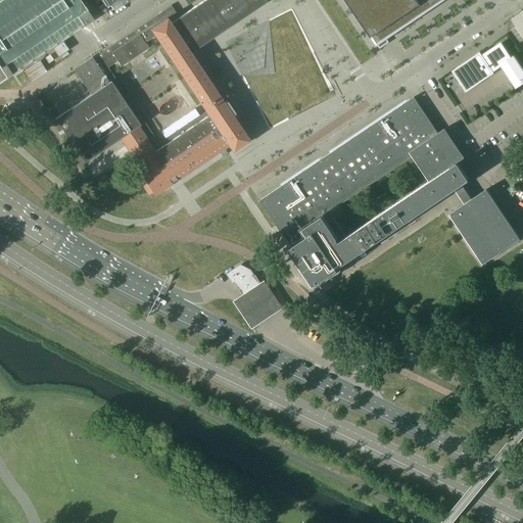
[(0,0),(0,80),(6,76),(0,66),(0,0),(103,0),(105,1),(102,3),(103,3),(106,1),(110,7),(119,1),(120,0),(0,0)]
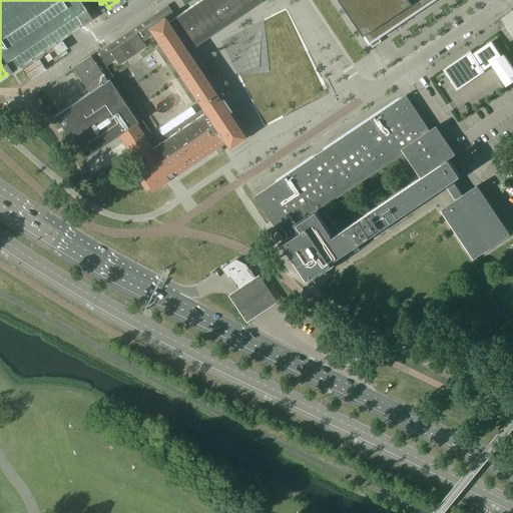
[(0,0),(0,65),(6,74),(60,38),(69,32),(74,29),(90,17),(78,0),(0,0)]
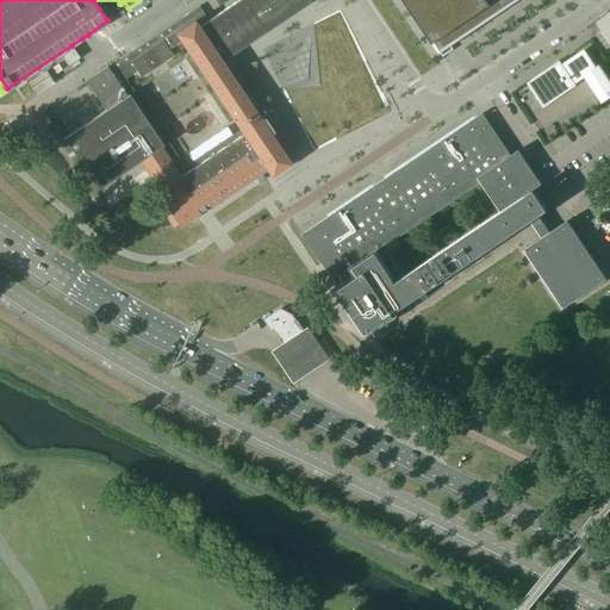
[(222,62),(310,2),(309,0),(238,0),(209,20),(199,6),(107,68),(106,67),(85,81),(86,82),(88,85),(105,111),(89,122),(63,138),(97,188),(123,172),(138,161),(145,172),(163,198),(156,203),(173,228),(178,224),(179,228),(200,213),(200,212),(205,210),(266,169),(271,176),(290,163),(268,131),(271,130),(265,122),(262,123),(222,62)]
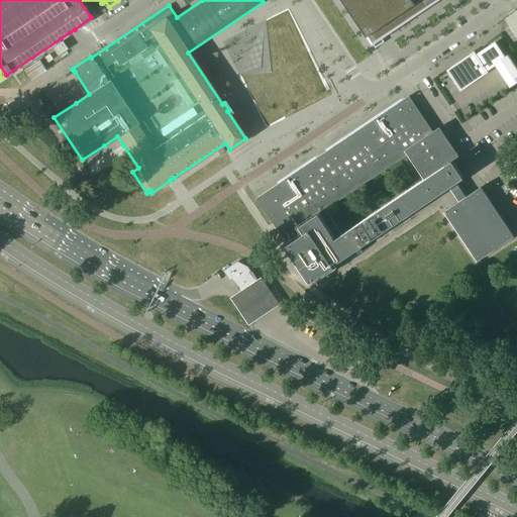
[(342,0),(373,44),(438,0),(342,0)]
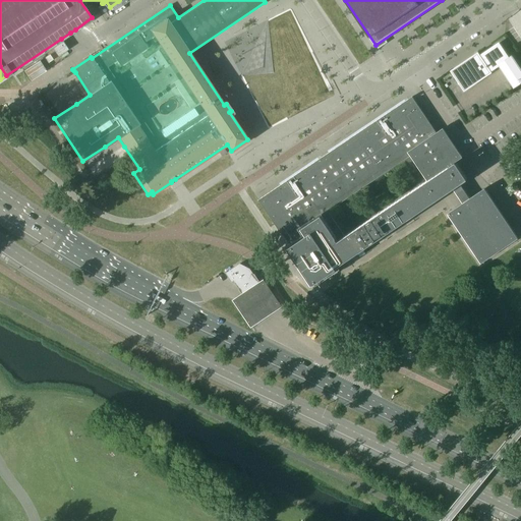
[(280,50),(298,39),(277,4),(258,15),(280,50)]
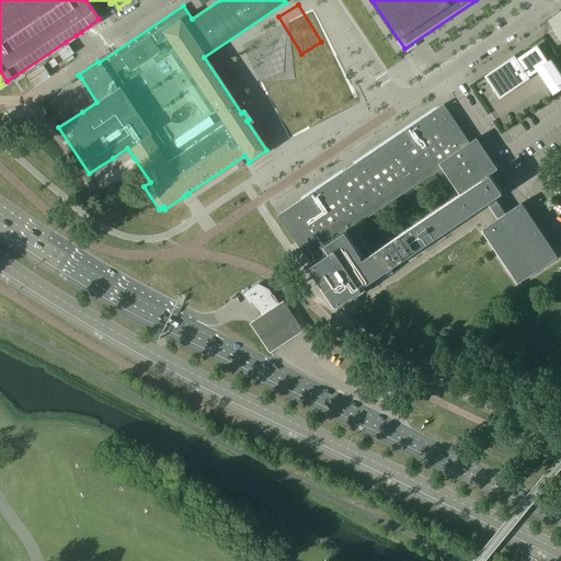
[(484,77),(500,99),(529,79),(528,78),(537,71),(553,94),(560,89),(560,75),(551,59),(547,63),(539,49),(518,63),(514,56),(484,77)]
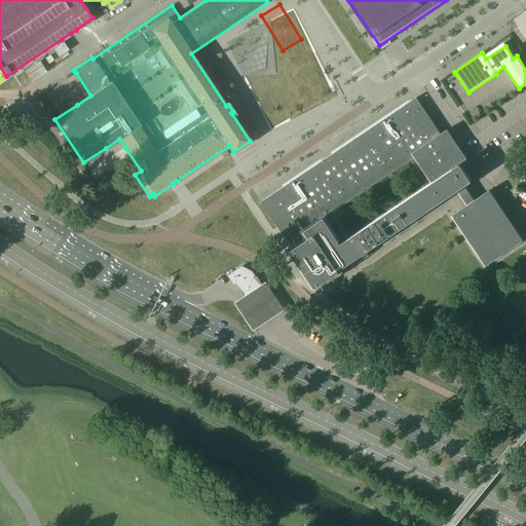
[(49,69),(46,65),(48,64),(44,58),(25,70),(31,80),(49,69)]
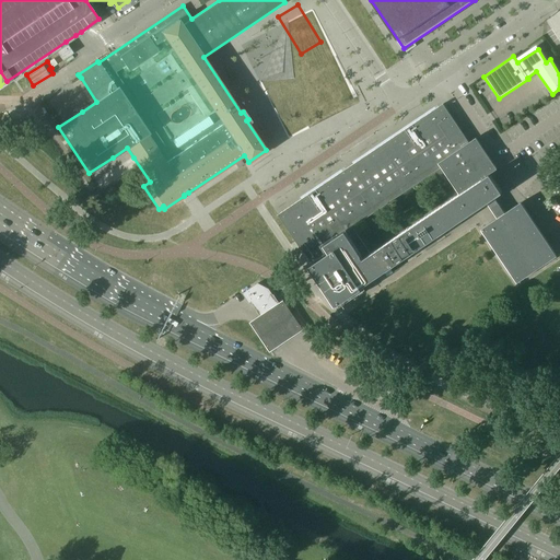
[(348,299),(362,289),(361,287),(366,283),(487,203),(494,198),(502,193),(490,174),(497,170),(476,138),(468,142),(442,104),(352,164),(307,195),(306,193),(300,197),(301,199),(278,214),(303,254),(304,254),(311,264),(311,265),(337,305),(348,299)]
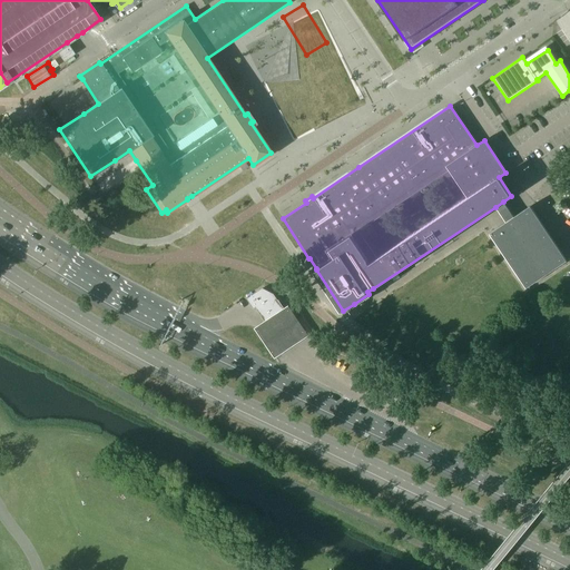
[(567,261),(530,206),(526,208),(513,217),(505,223),(490,233),(511,266),(514,271),(527,287),(567,261)]
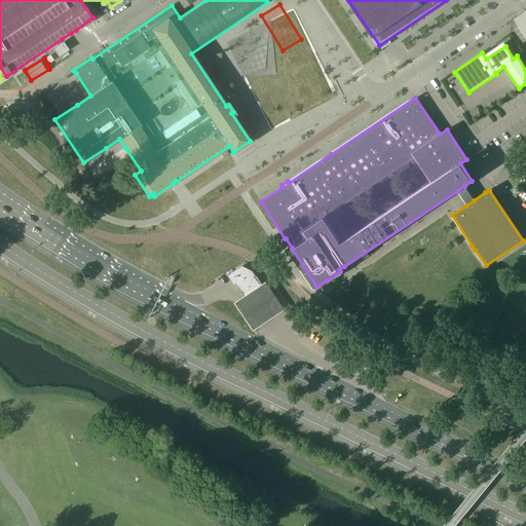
[(242,266),(227,275),(233,285),(235,284),(241,292),(240,293),(241,294),(242,294),(245,297),(262,287),(257,277),(257,276),(256,276),(253,271),(242,266)]
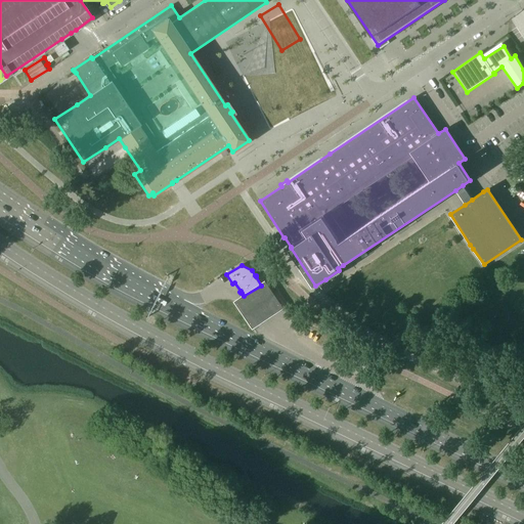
[(347,269),(343,265),(338,268),(339,270),(325,279),(328,282),(347,269)]
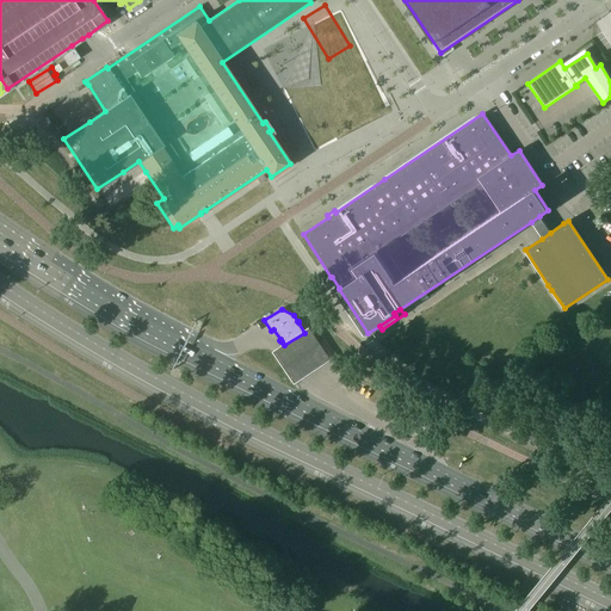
[(329,363),(309,329),(304,333),(284,345),(278,350),(272,353),(292,387),(298,382),(313,374),(326,365),(329,363)]
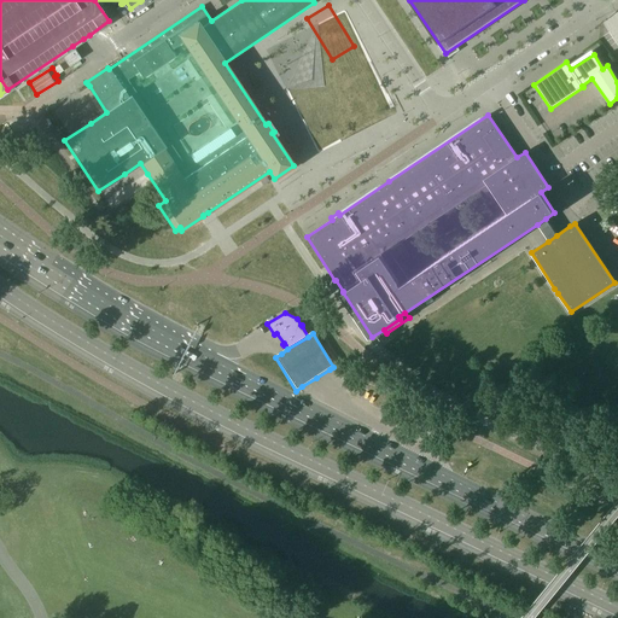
[(586,511),(575,497),(566,505),(577,518),(586,511)]
